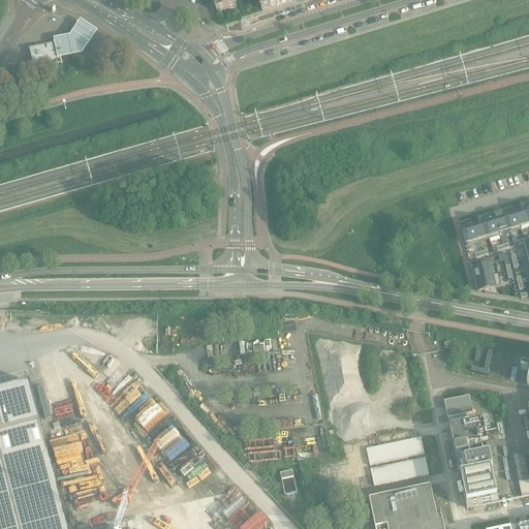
[(214,0),(216,11),(236,8),(235,0),(214,0)]
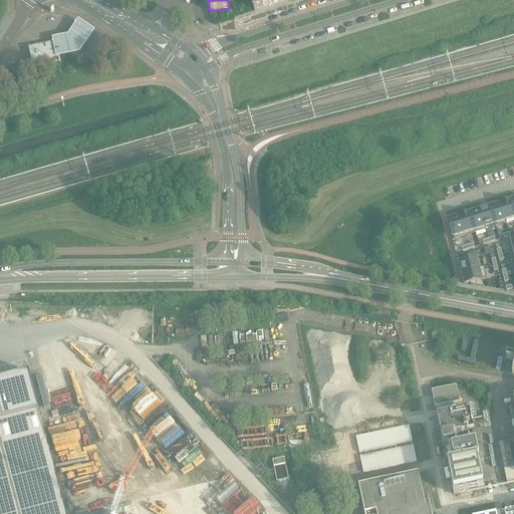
[(286,0),(250,0),(254,11),(271,6),(287,1),(286,0)]
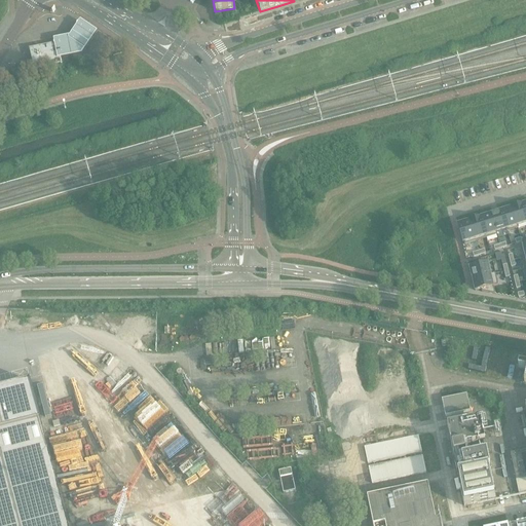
[(71,37),(58,41),(62,58),(69,57),(71,55),(84,52),(98,31),(84,22),(71,37)]
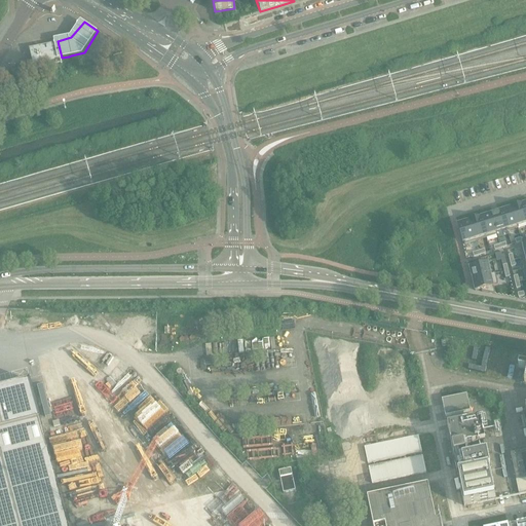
[(30,49),(33,64),(34,70),(61,64),(61,65),(62,65),(62,64),(58,42),(57,43),(30,49)]
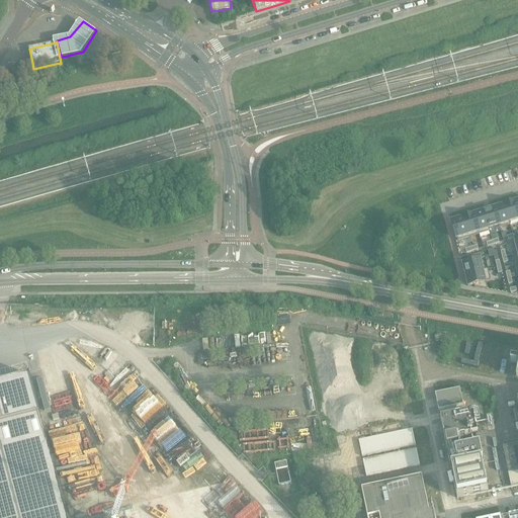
[(517,214),(514,202),(504,205),(510,226),(510,225),(510,223),(517,220),(517,214)]
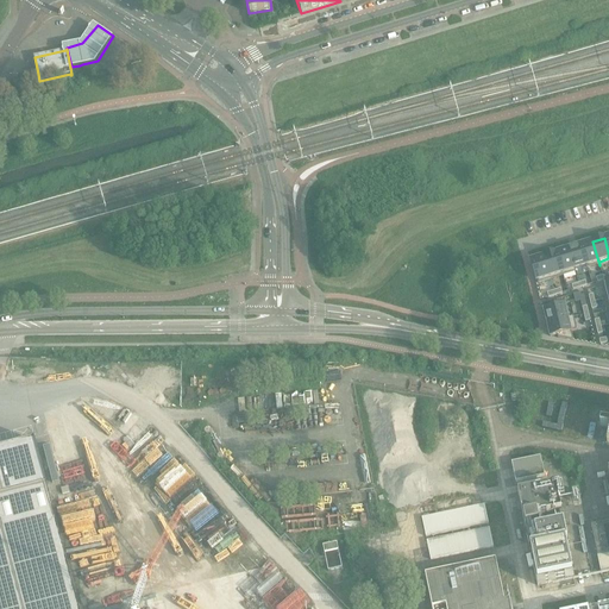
[(592,242),(581,245),(588,269),(600,265),(592,242)]
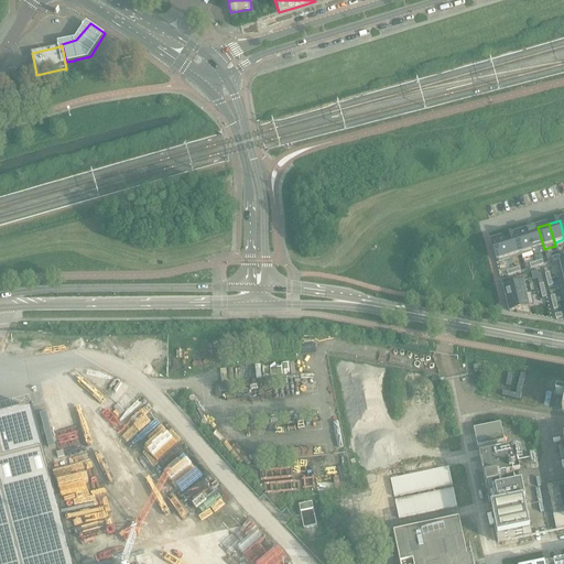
[(538,227),(525,230),(532,252),(533,252),(532,250),(542,247),(543,249),(544,249),(538,227)]
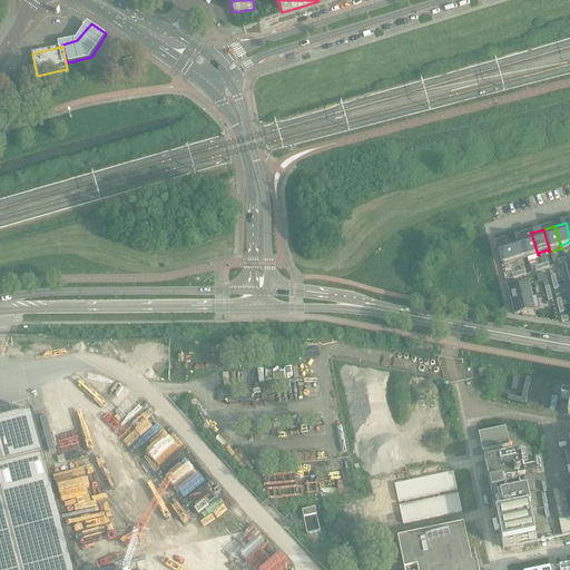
[(531,233),(520,237),(527,258),(538,255),(531,233)]
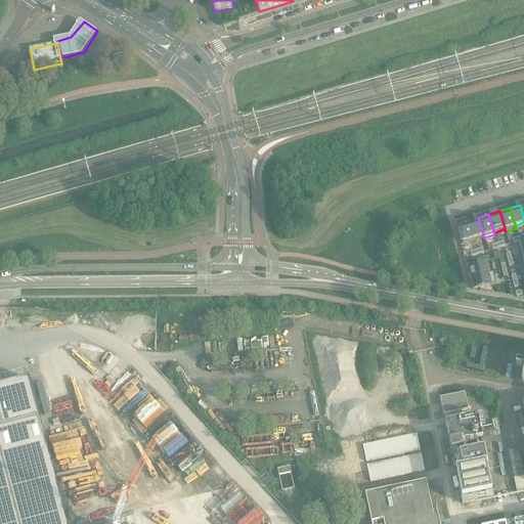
[(478,218),(468,221),(474,241),(484,237),(478,218)]
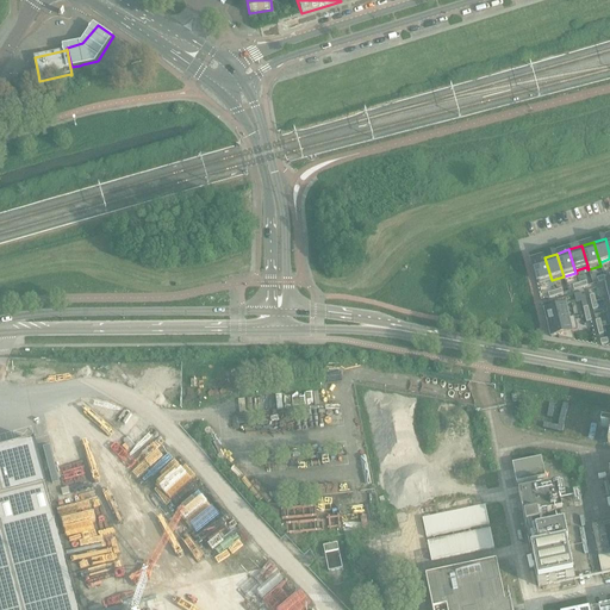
[(545,257),(531,261),(539,285),(552,280),(545,257)]
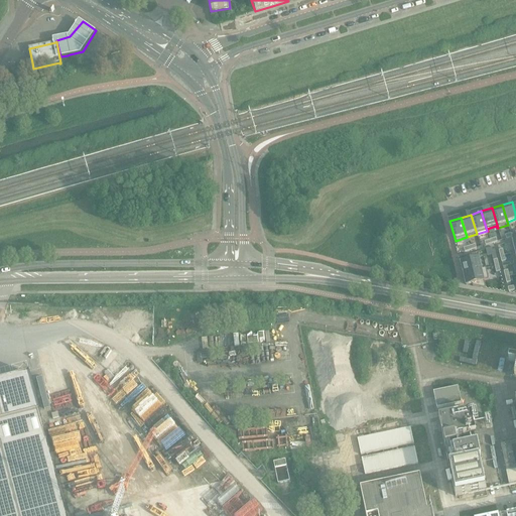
[(484,258),(461,263),(464,274),(486,269),(484,258)]
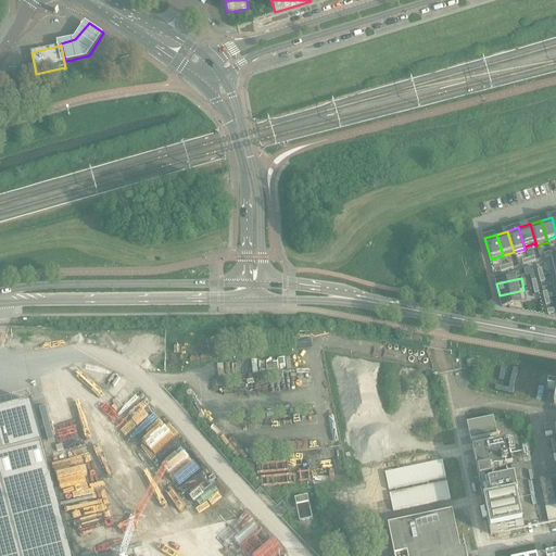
[(523,290),(500,295),(502,307),(508,306),(509,308),(523,312),(521,303),(527,302),(523,290)]
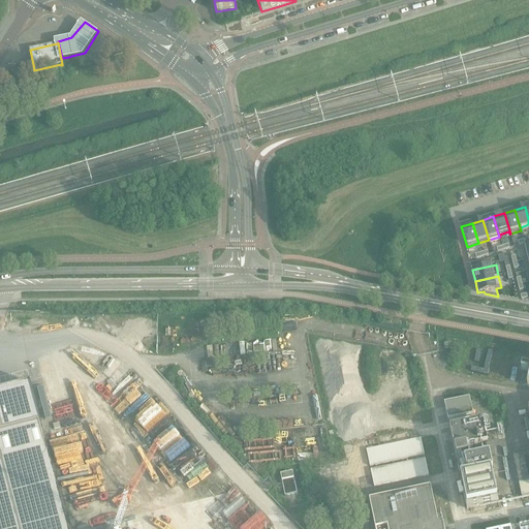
[(0,392),(0,528),(68,528),(32,390),(31,383),(21,386),(0,392)]
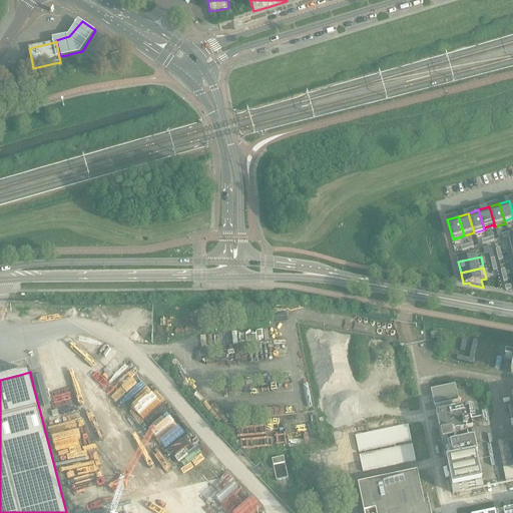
[(431,390),(435,407),(460,401),(456,384),(431,390)]
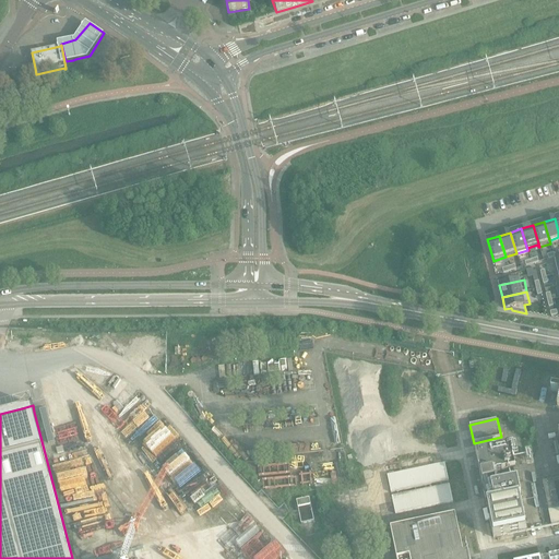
[(518,445),(479,451),(492,536),(526,531),(515,458),(519,458),(518,445)]
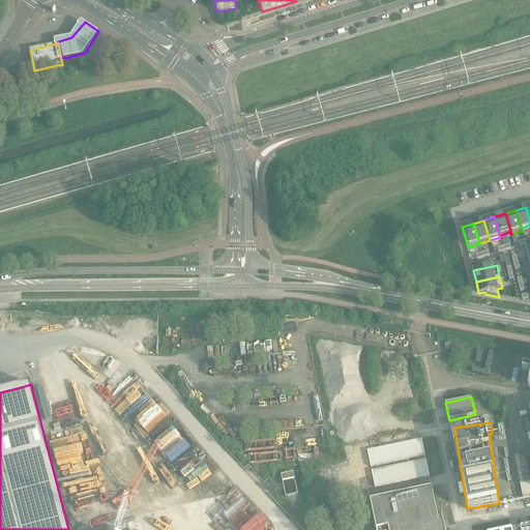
[(367,449),(375,487),(431,476),(423,439),(367,449)]
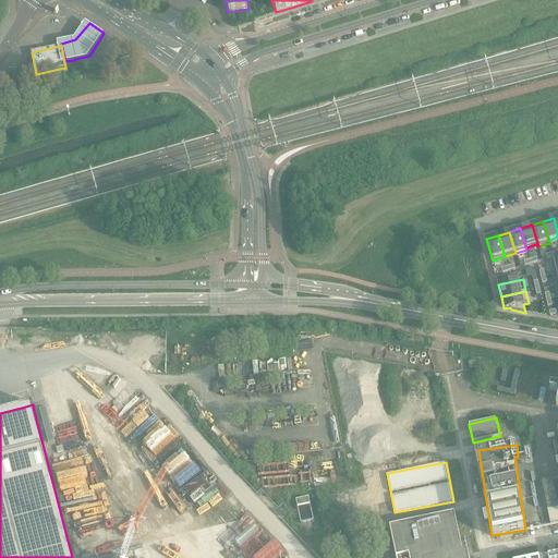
[(542,481),(552,525),(557,523),(557,501),(553,477),(542,481)]
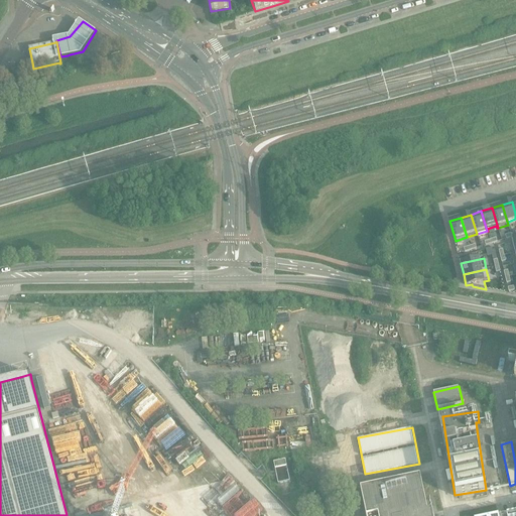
[(285,460),(273,463),(278,484),(289,482),(285,460)]
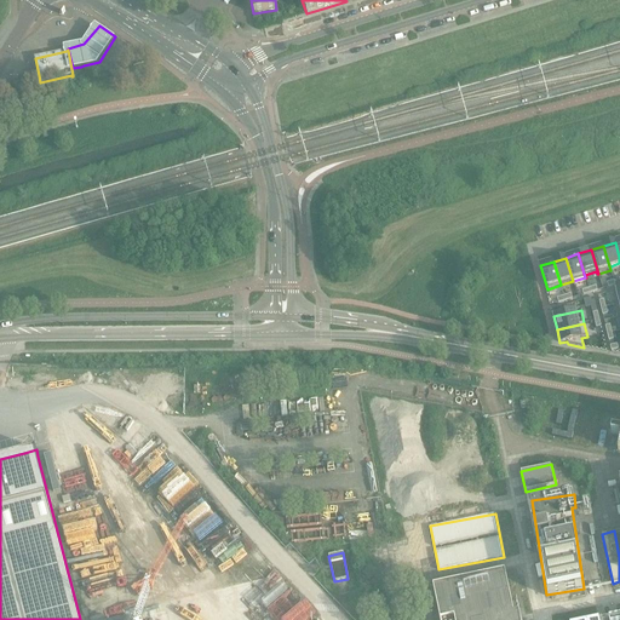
[(505,570),(432,586),(440,619),(520,619),(518,613),(514,614),(505,570)]
